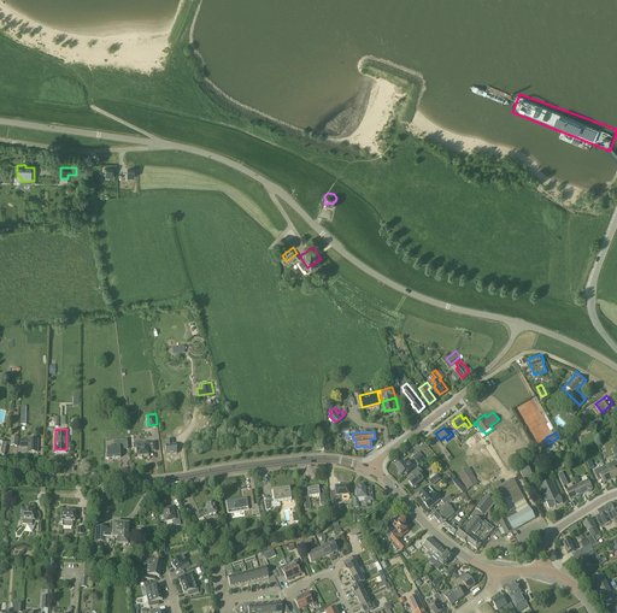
[(28,437),(21,436),(21,444),(28,444),(28,449),(37,449),(39,436),(28,436),(28,437)]
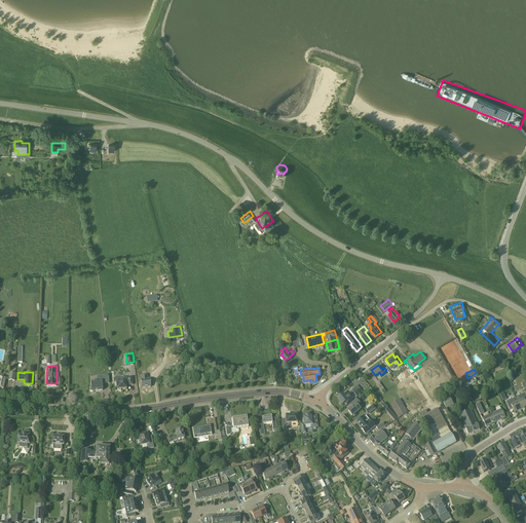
[(141,372),(142,377),(141,377),(142,385),(151,384),(150,376),(148,376),(147,372),(141,372)]
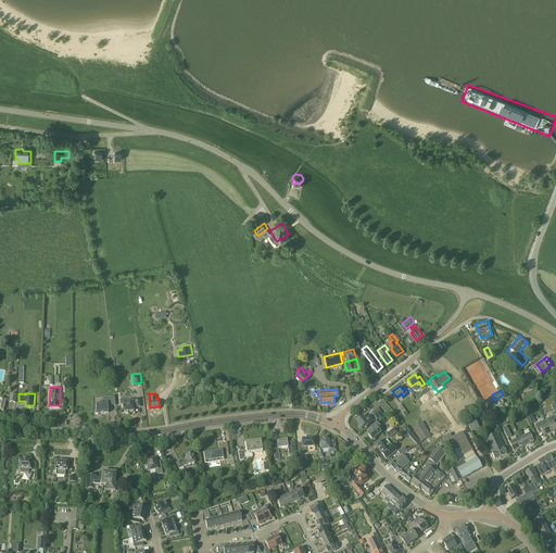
[(97,406),(96,406),(96,411),(97,411),(97,412),(100,412),(100,411),(109,410),(108,402),(115,402),(114,394),(103,394),(103,401),(96,401),(97,406)]
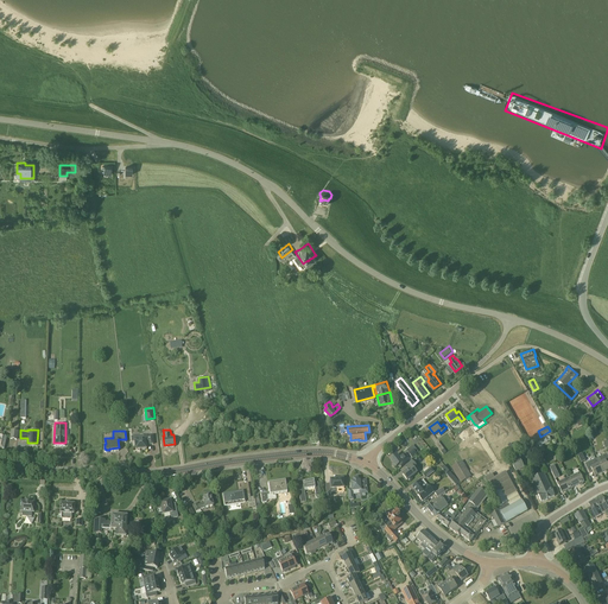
[(143,432),(131,432),(132,439),(134,439),(135,446),(137,446),(138,447),(140,447),(140,446),(146,446),(146,440),(149,440),(149,442),(153,442),(152,432),(143,433),(143,432)]
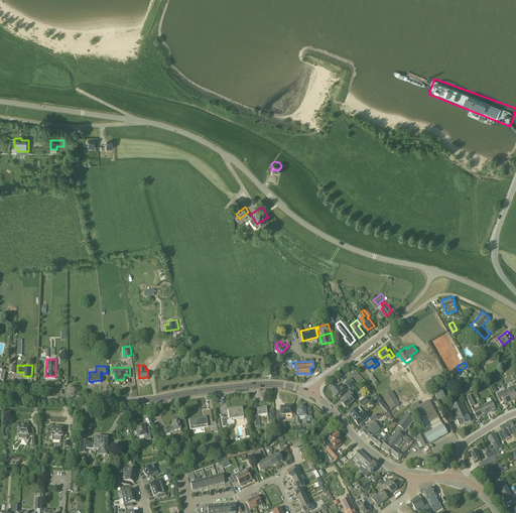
[(463,369),(454,373),(458,382),(463,380),(461,376),(465,373),(463,369)]
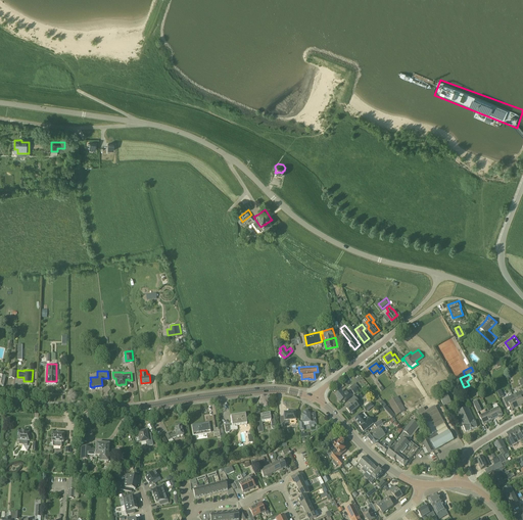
[(377,378),(374,380),(381,388),(383,386),(377,378)]
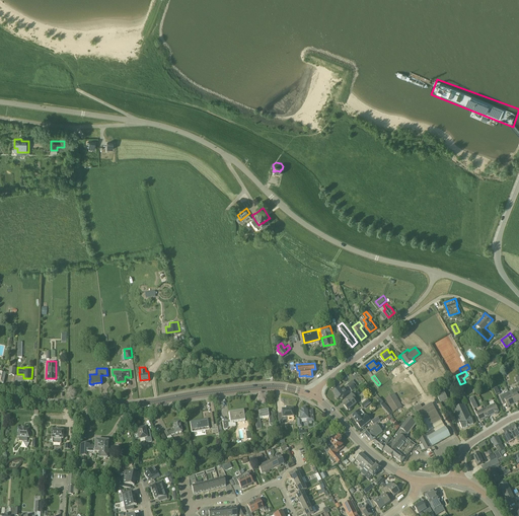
[(339,386),(335,389),(334,390),(336,393),(335,394),(337,397),(339,395),(339,396),(341,394),(343,396),(350,390),(346,385),(341,388),(339,386)]
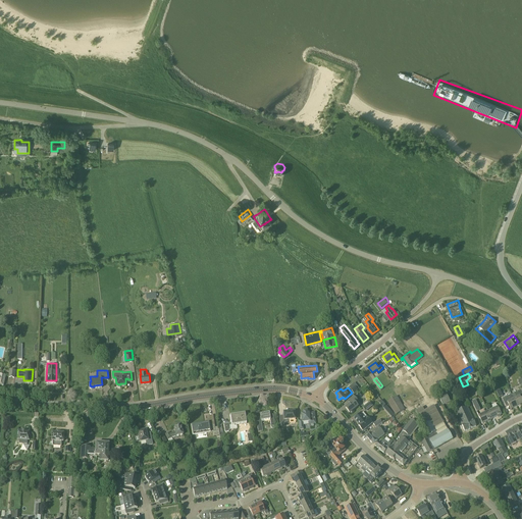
[(521,390),(521,387),(512,392),(517,404),(521,402),(521,390)]
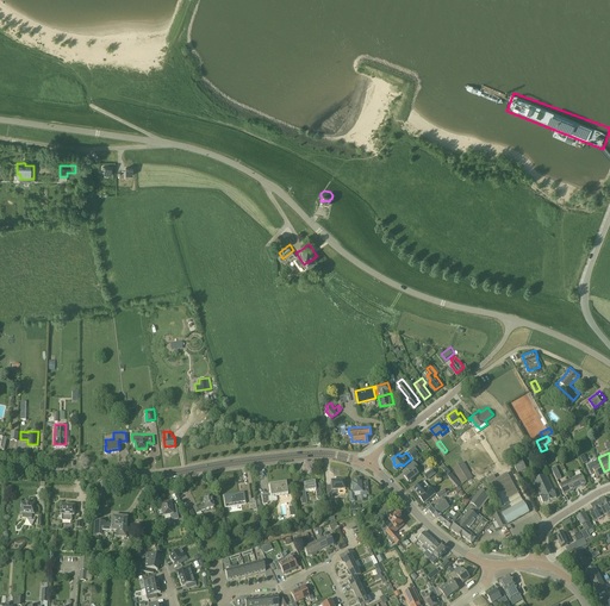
[(521,455),(512,458),(517,470),(527,466),(521,455)]
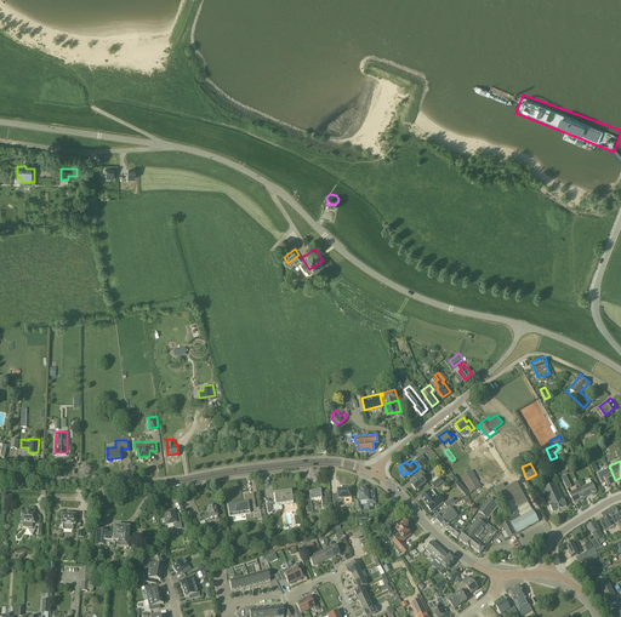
[(602,480),(605,479),(608,484),(615,480),(609,466),(598,472),(602,480)]
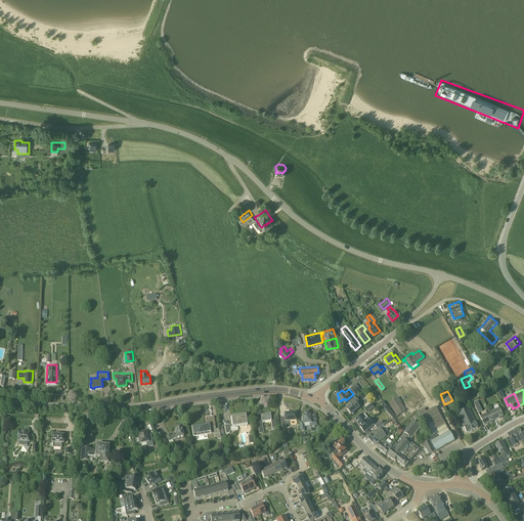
[(398,394),(389,400),(397,414),(402,410),(405,416),(409,413),(406,408),(398,394)]
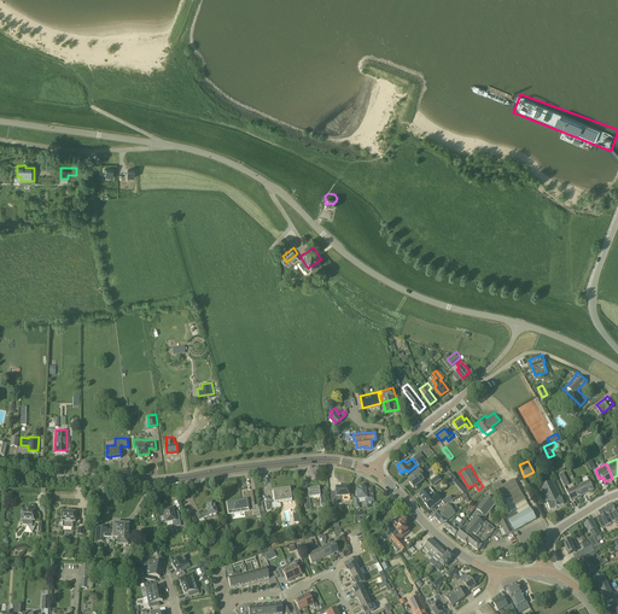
[(414,485),(424,477),(421,474),(425,472),(419,466),(414,471),(417,473),(409,479),(414,485)]
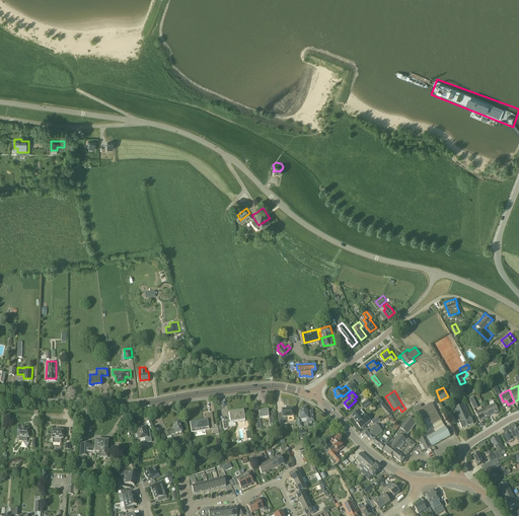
[(473,395),(469,396),(474,407),(477,404),(473,395)]
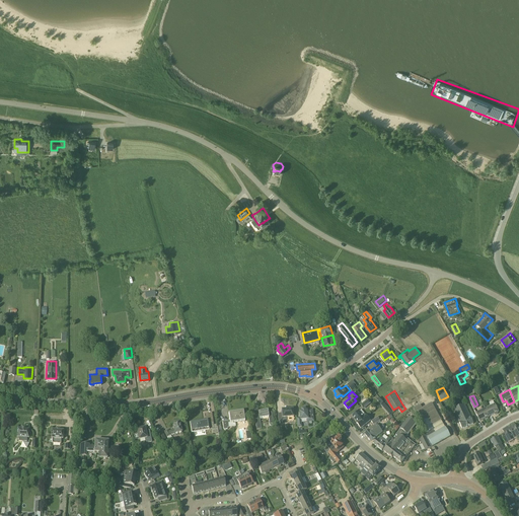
[(361,403),(364,407),(371,400),(368,397),(361,403)]
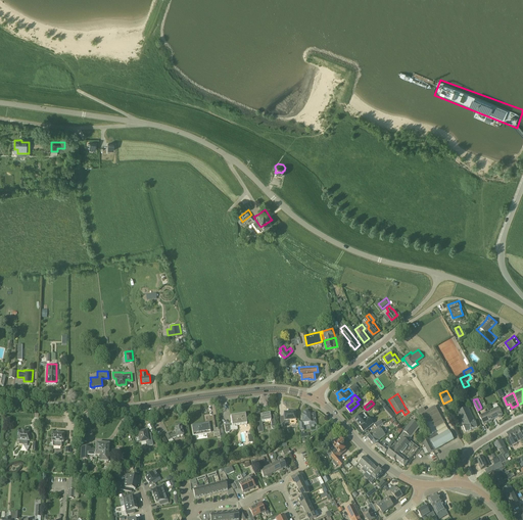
[(455,436),(448,427),(448,428),(435,404),(426,409),(424,405),(416,410),(424,424),(430,434),(432,437),(430,438),(436,447),(455,436)]
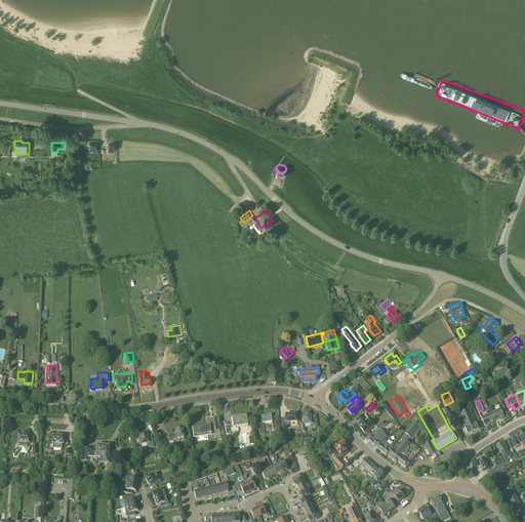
[(471,406),(458,411),(468,432),(479,427),(471,406)]
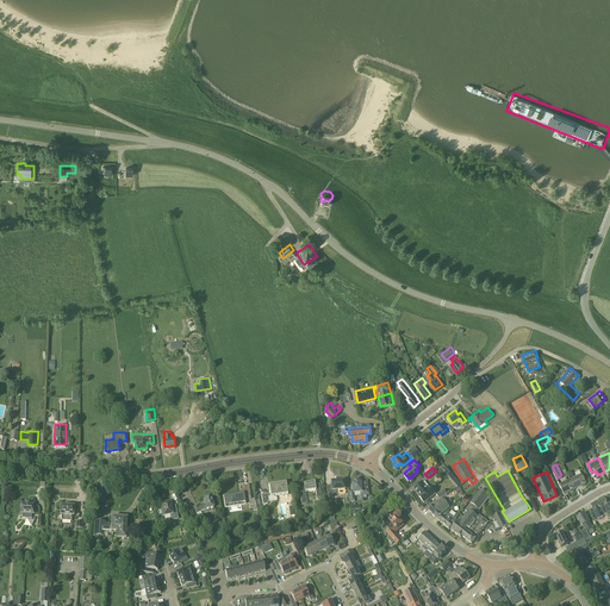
[(582,472),(571,476),(574,486),(586,481),(582,472)]
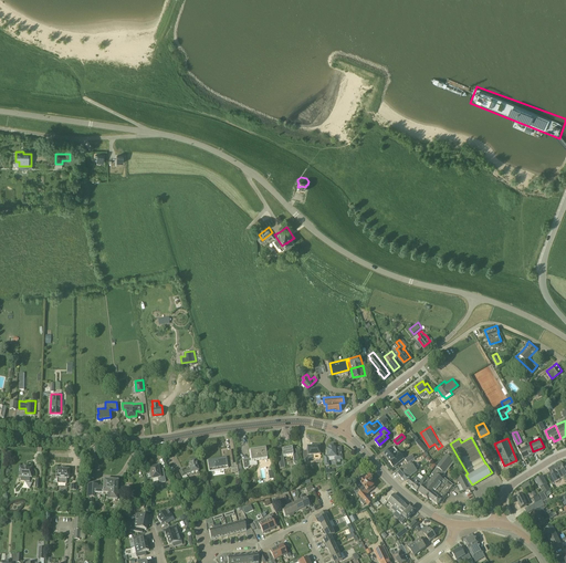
[(333,446),(333,442),(328,444),(328,446),(326,446),(327,454),(324,454),(325,464),(328,462),(327,456),(335,455),(335,457),(342,456),(341,445),(335,446),(333,446)]
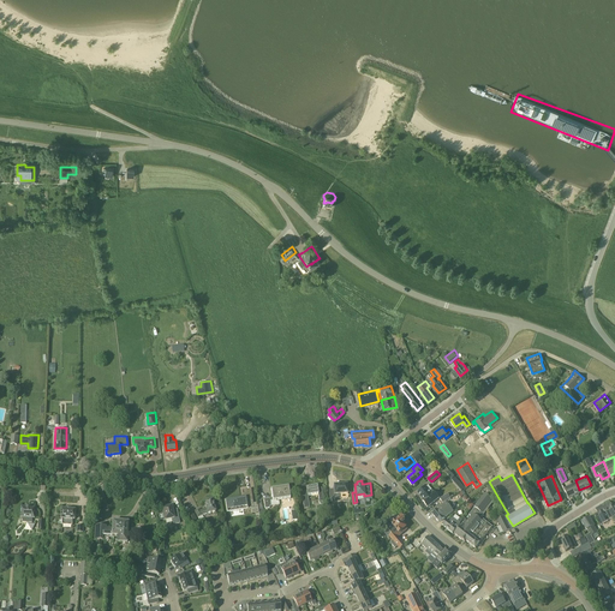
[(575,480),(563,486),(568,496),(579,490),(575,480)]
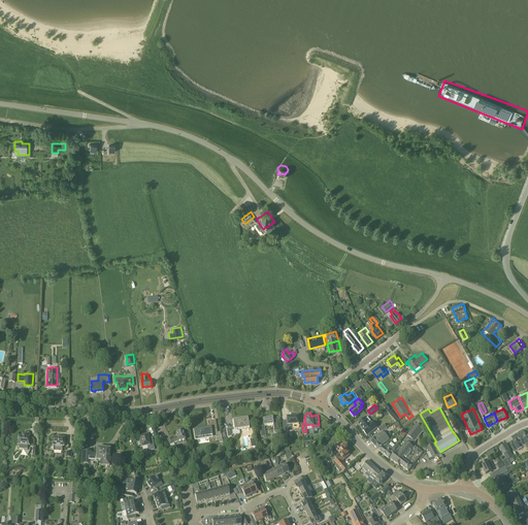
[(287,415),(287,418),(283,419),(283,426),(292,426),(292,422),(298,422),(297,414),(287,415)]
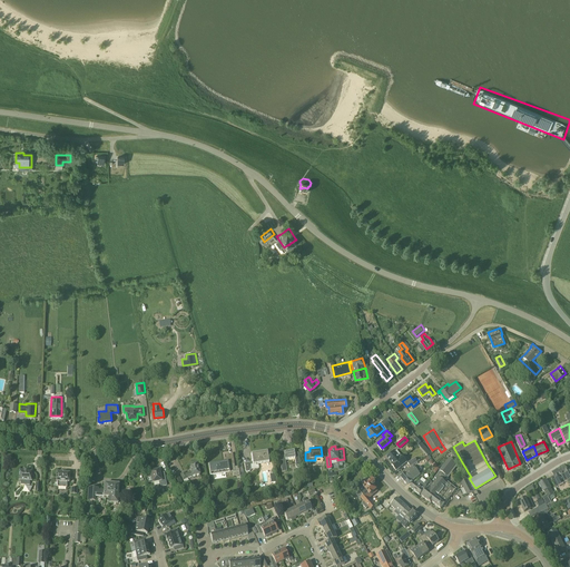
[(297,449),(294,450),(294,448),(284,449),(284,453),(279,453),(282,469),(287,468),(285,457),(295,456),(296,465),(300,463),(300,461),(297,449)]
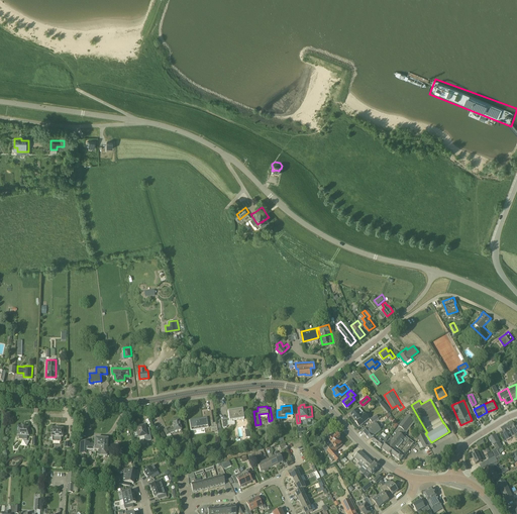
[(359,406),(357,407),(351,412),(355,418),(365,411),(364,411),(359,406)]
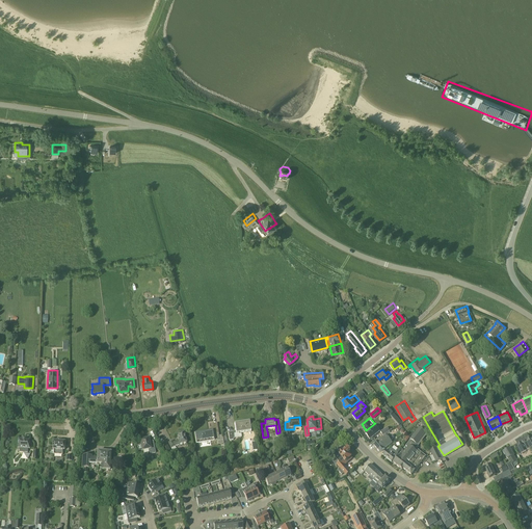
[(249,419),(234,421),(236,428),(228,429),(230,438),(233,438),(233,435),(234,435),(242,434),(241,430),(251,428),(249,419)]
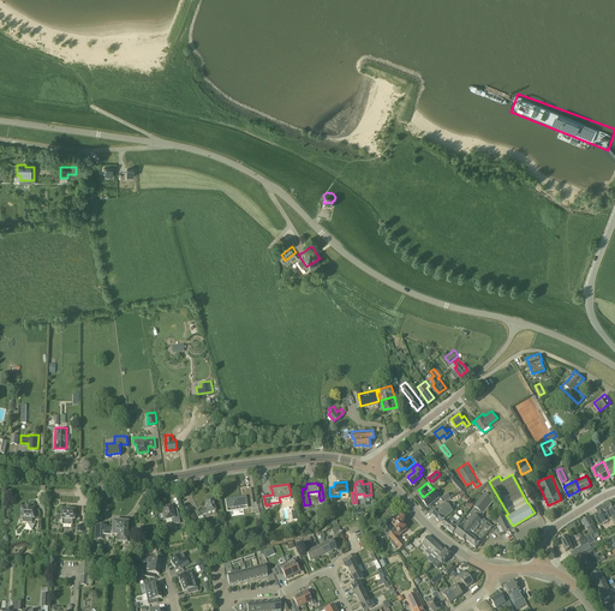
[(245,495),(225,497),(227,509),(248,507),(248,505),(251,505),(252,510),(258,509),(258,511),(260,511),(257,499),(254,499),(251,485),(244,486),(245,495)]
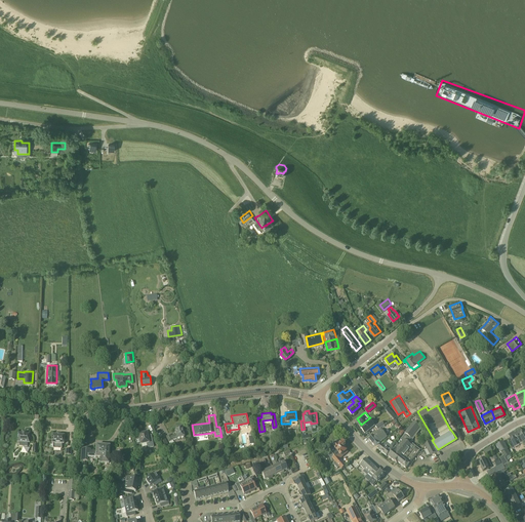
[(361,426),(365,431),(374,423),(370,417),(361,425),(361,426)]
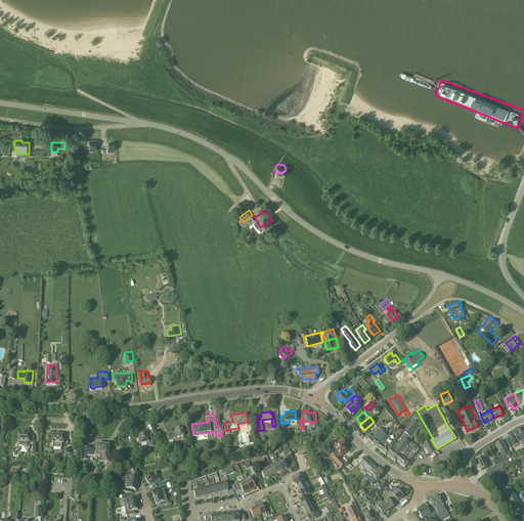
[(384,423),(382,419),(375,423),(377,427),(384,423)]
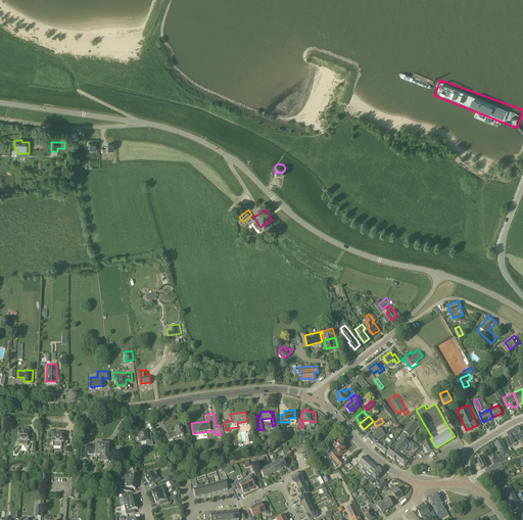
[(389,447),(386,453),(395,460),(396,458),(405,465),(408,461),(418,447),(408,439),(413,433),(412,432),(419,423),(413,418),(403,430),(399,435),(400,436),(397,440),(395,439),(389,447)]
